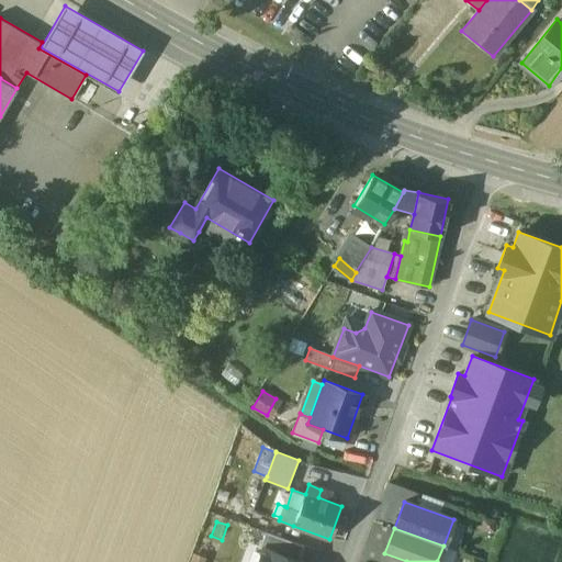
[(303,546),(266,531),(259,548),(263,549),(263,548),(298,560),(303,546)]
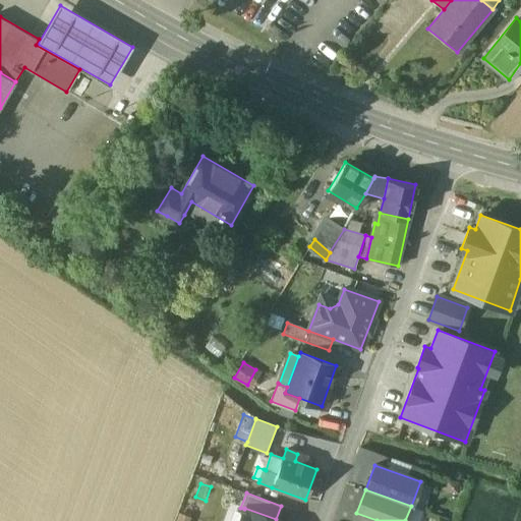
[(280,520),(276,519),(244,508),(244,509),(239,520),(280,520)]
